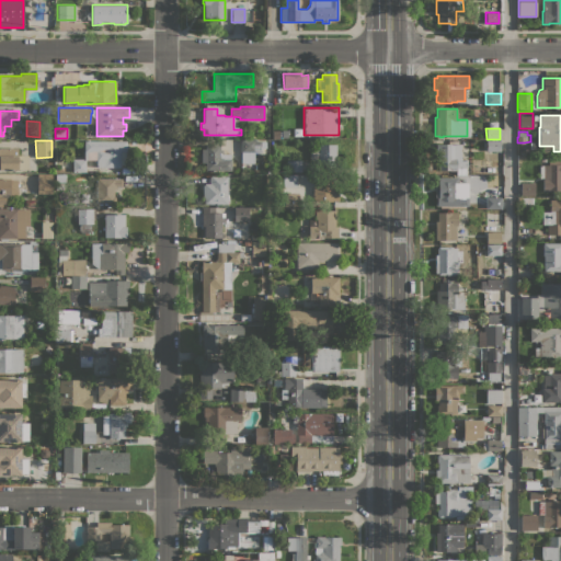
[(84,140),(126,140),(126,144),(127,144),(127,149),(126,149),(126,151),(126,163),(121,163),(121,168),(96,167),(96,159),(86,159),(86,172),(72,172),(72,159),(84,159),(84,149),(84,140)]
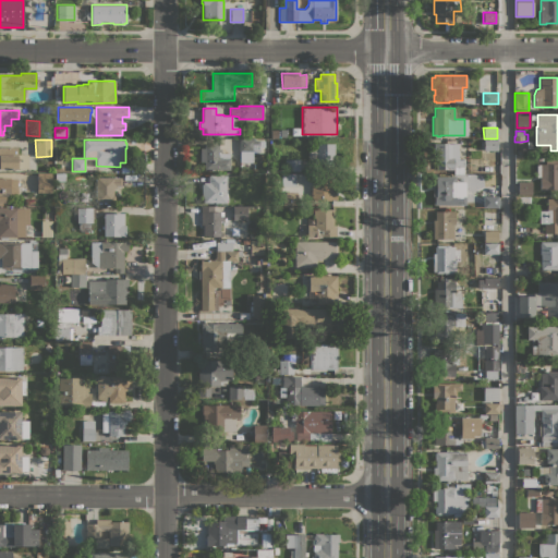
[(240,140),(253,140),(254,140),(259,140),(259,141),(264,141),(264,147),(259,147),(261,152),(253,152),(253,162),(240,162),(240,140)]
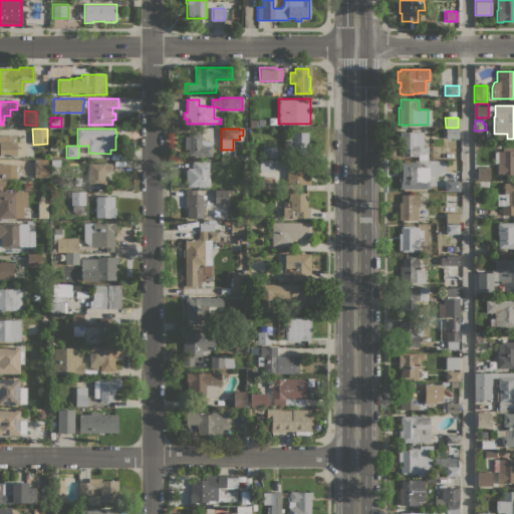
[(458,139),(446,139),(446,130),(458,130),(458,139)]
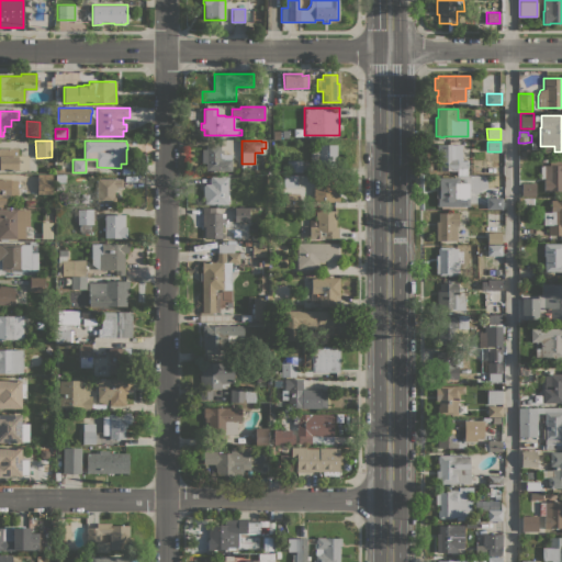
[(336,159),(338,159),(338,164),(336,164),(336,167),(318,167),(319,160),(311,160),(311,148),(318,149),(318,144),(337,145),(336,159)]
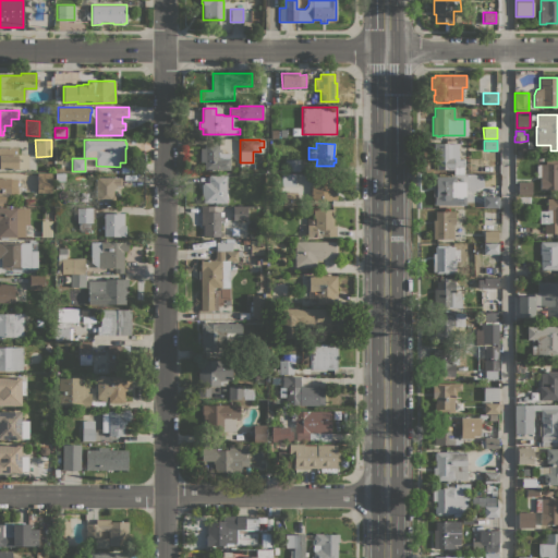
[(459,159),(464,159),(464,167),(464,172),(453,173),(453,169),(436,169),(436,160),(434,160),(434,143),(448,143),(448,144),(459,143),(459,159)]
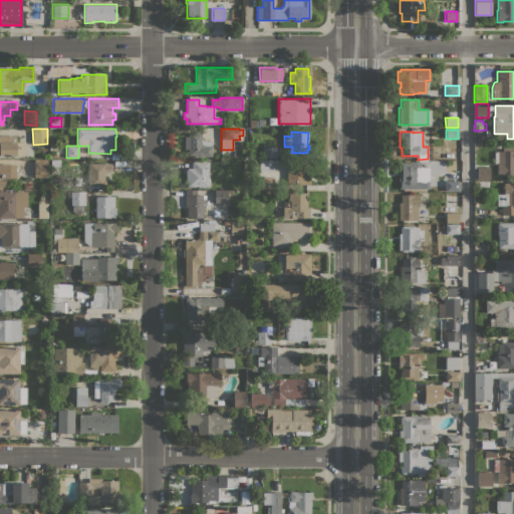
[(188,149),(185,149),(185,137),(188,137),(188,133),(202,133),(202,137),(204,137),(204,141),(211,141),(211,146),(212,146),(212,157),(188,157),(188,149)]
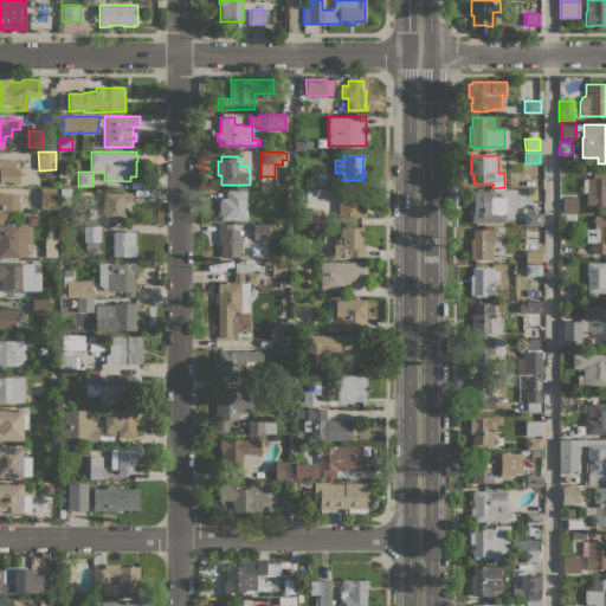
[(0,182),(0,160),(19,160),(19,168),(31,167),(31,182),(0,182)]
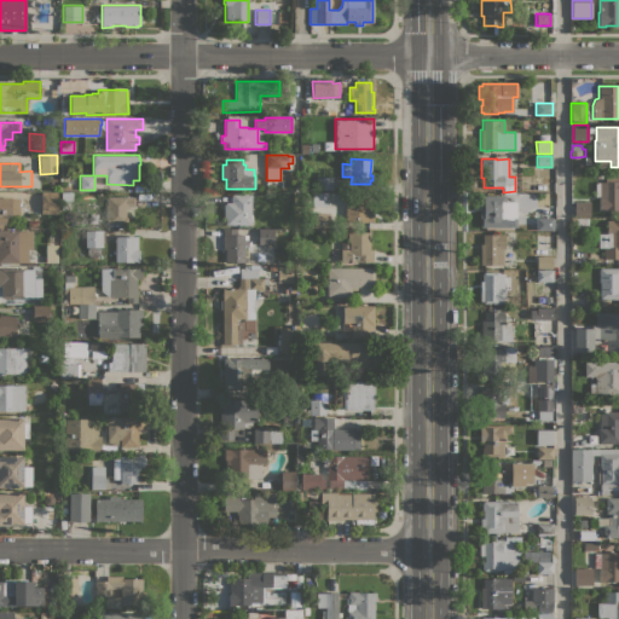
[(606,175),(618,175),(618,210),(599,210),(599,197),(595,197),(595,181),(606,181),(606,175)]
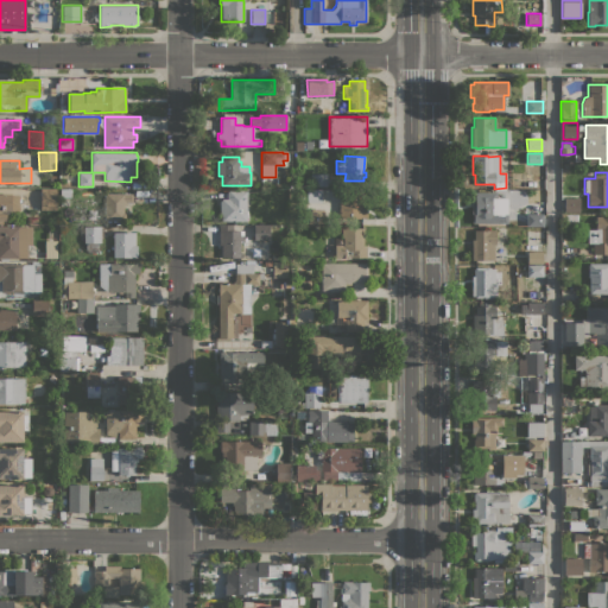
[(327,173),(327,187),(310,187),(310,173),(327,173)]
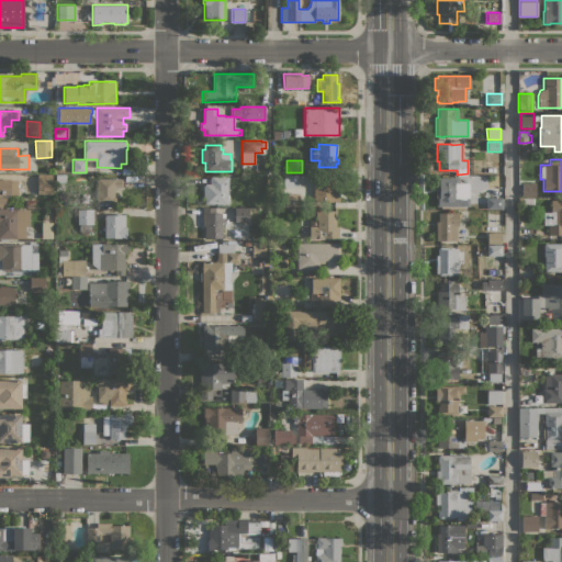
[(282,175),(282,191),(306,190),(306,173),(282,175)]
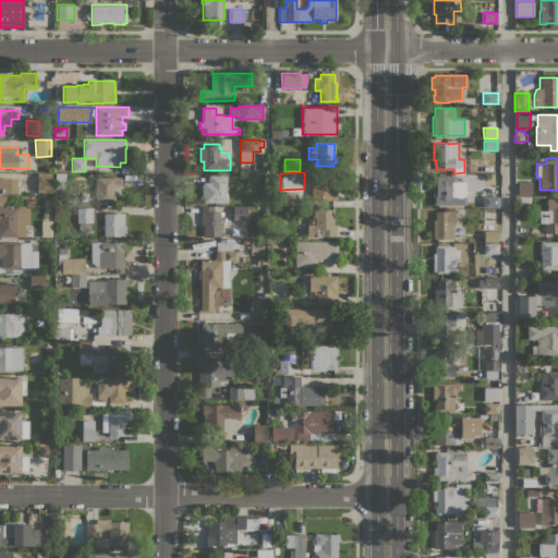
[(51,173),(51,193),(37,193),(37,173),(51,173)]
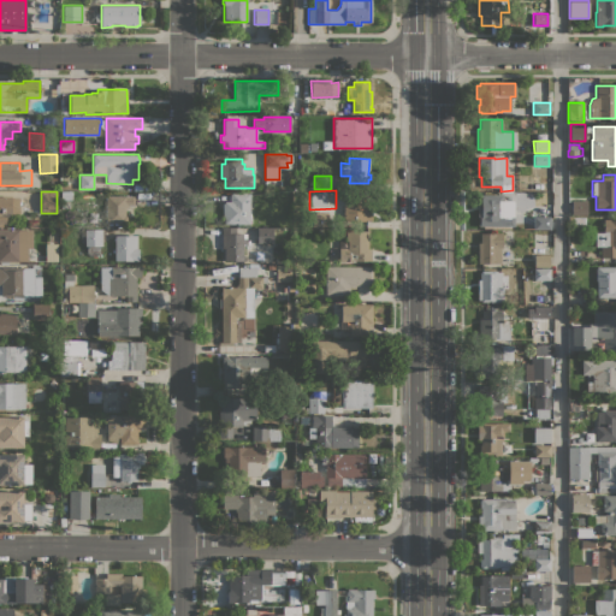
[(249,224),(224,224),(224,217),(223,217),(223,203),(224,203),(224,201),(230,201),(230,194),(249,193),(249,224)]
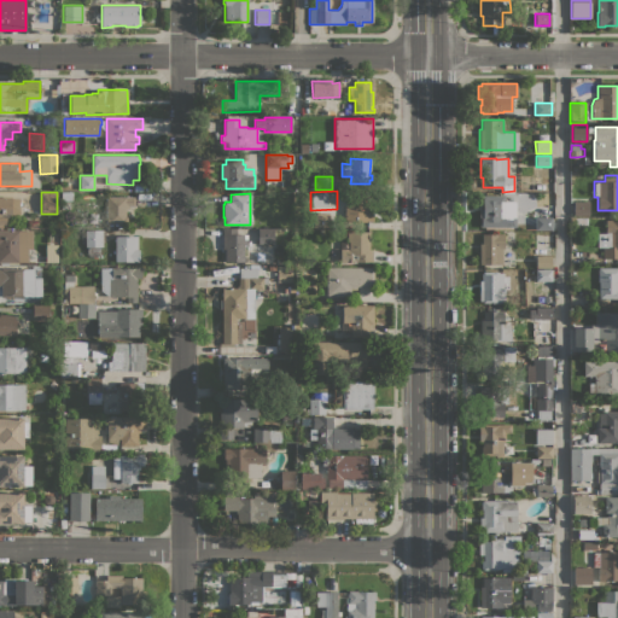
[(553,204),(542,204),(542,193),(553,193),(553,204)]
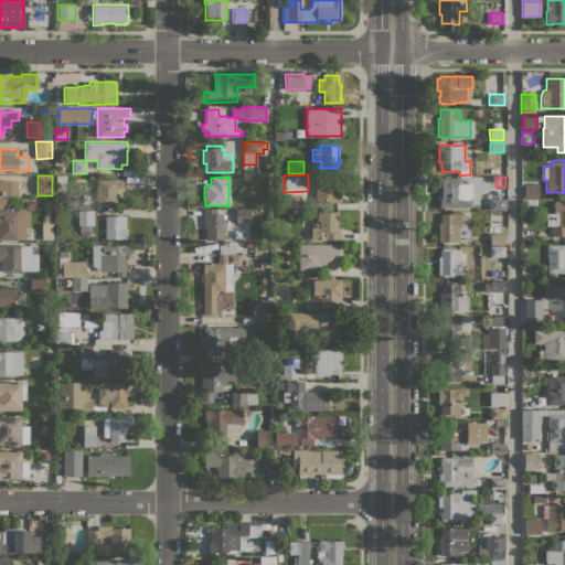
[(337,178),(337,193),(341,193),(341,202),(337,202),(337,203),(316,203),(316,202),(311,202),(311,194),(316,194),(316,178),(337,178)]
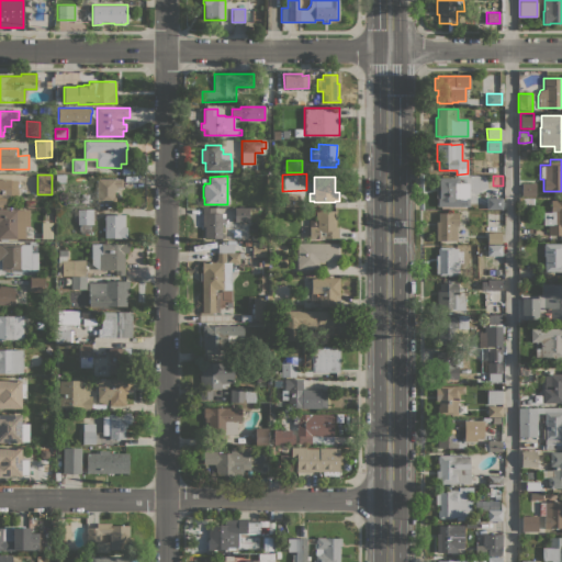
[(467,205),(456,205),(456,206),(438,206),(438,205),(437,205),(437,198),(438,198),(438,178),(459,178),(459,190),(467,190),(467,205)]
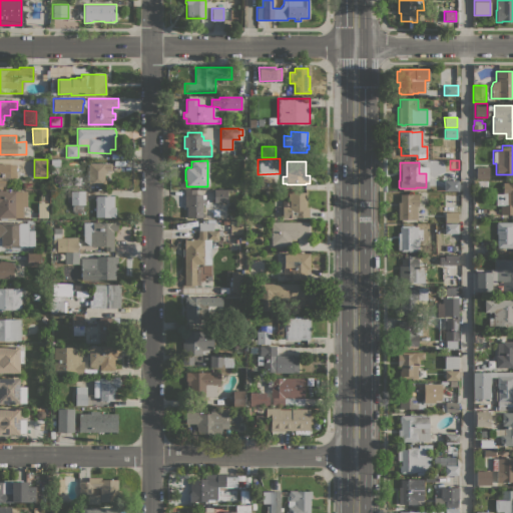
[(0,163),(9,163),(9,164),(16,164),(16,180),(5,180),(5,186),(0,186),(0,163)]
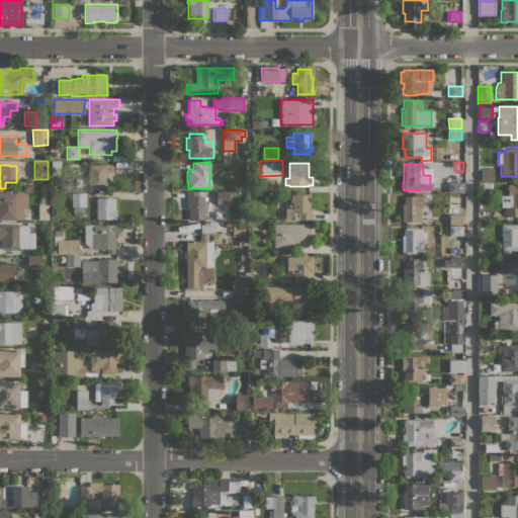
[(89,187),(89,165),(111,165),(111,172),(107,173),(107,175),(105,175),(105,187),(99,187),(99,189),(96,189),(96,187),(94,187),(94,189),(91,189),(91,187),(89,187)]
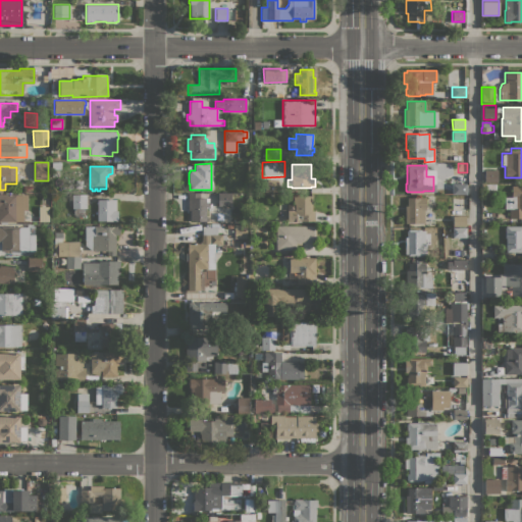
[(484,181),(484,170),(498,170),(498,181),(484,181)]
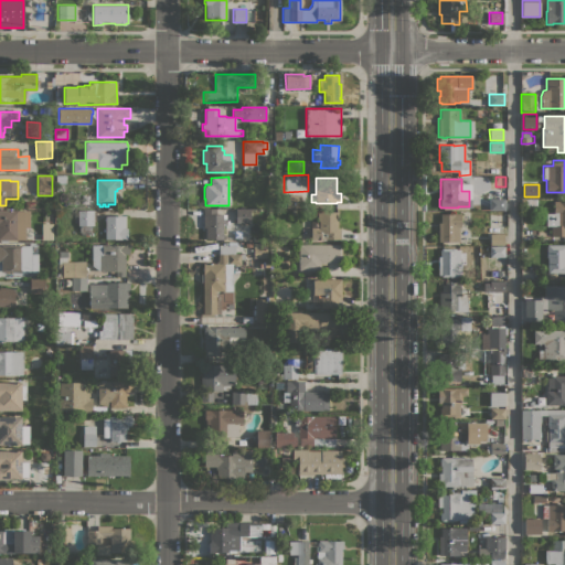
[(301,194),(300,208),(286,208),(286,194),(301,194)]
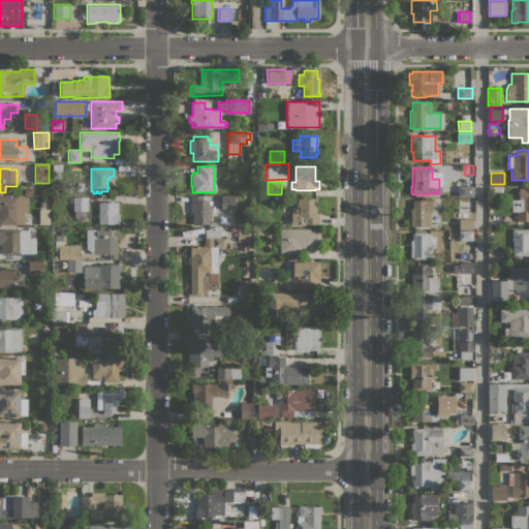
[(472,186),(472,196),(458,196),(458,186),(472,186)]
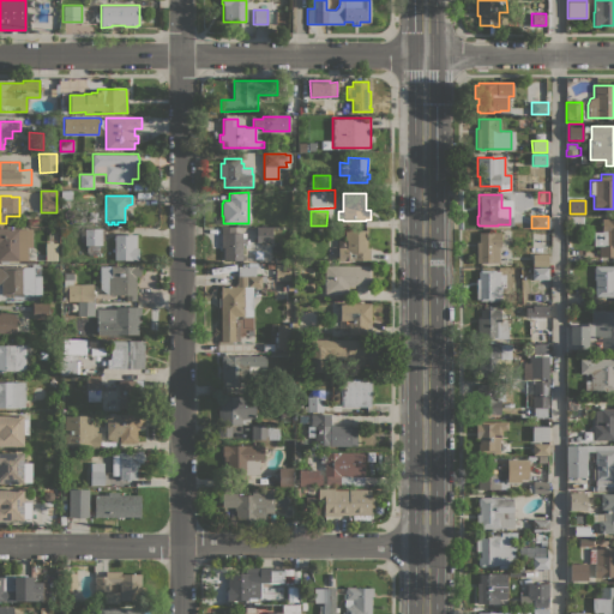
[(613,257),(600,257),(600,246),(594,245),(594,232),(602,232),(602,218),(608,218),(608,220),(613,220),(613,257)]
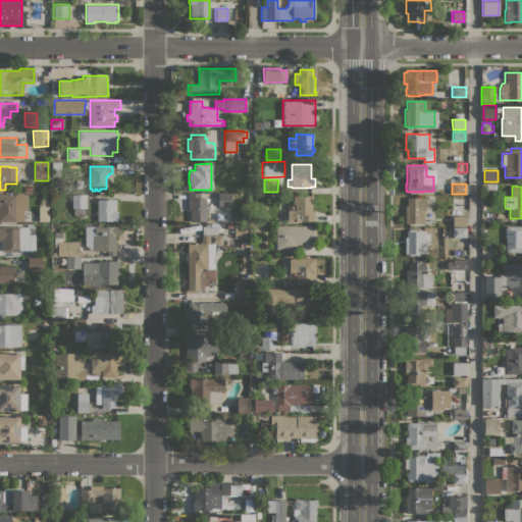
[(0,221),(0,194),(15,194),(15,195),(28,195),(28,210),(23,210),(23,221),(7,221),(7,224),(1,224),(1,221),(0,221)]
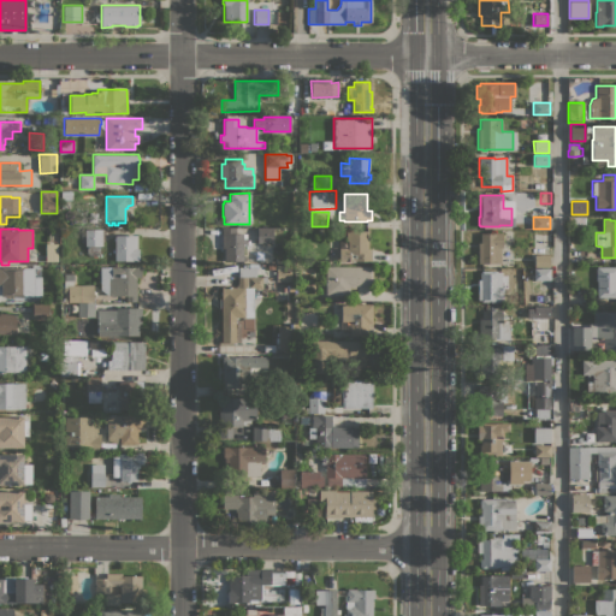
[(236,229),(236,234),(247,234),(247,246),(243,246),(243,248),(244,248),(244,250),(243,250),(243,258),(244,258),(244,260),(243,260),(243,261),(243,262),(240,262),(240,261),(231,261),(231,262),(229,262),(229,261),(224,260),(225,258),(224,258),(224,252),(225,252),(225,248),(221,248),(221,229),(236,229)]
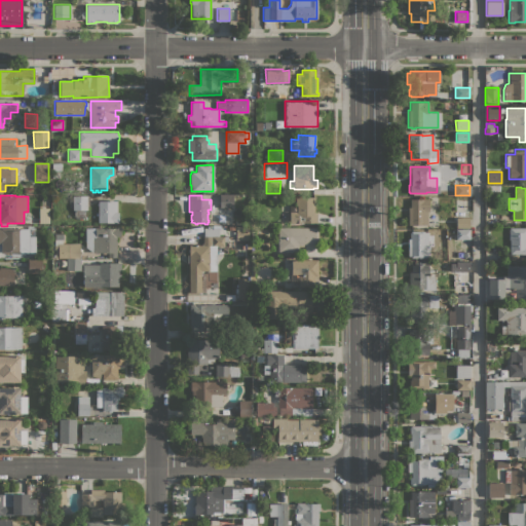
[(232,195),(233,208),(220,208),(220,195),(232,195)]
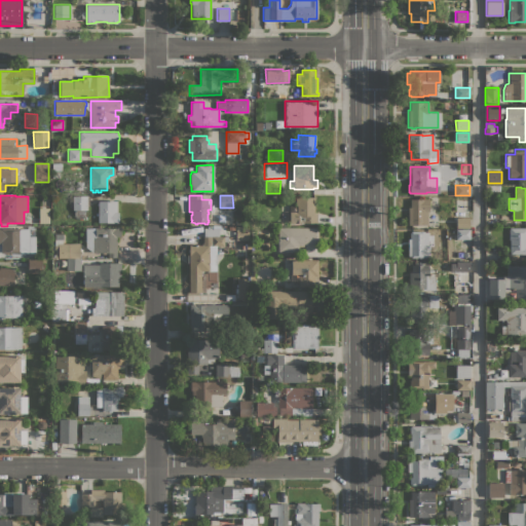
[(87,210),(85,210),(85,216),(74,216),(74,210),(73,210),(73,196),(87,196),(87,210)]
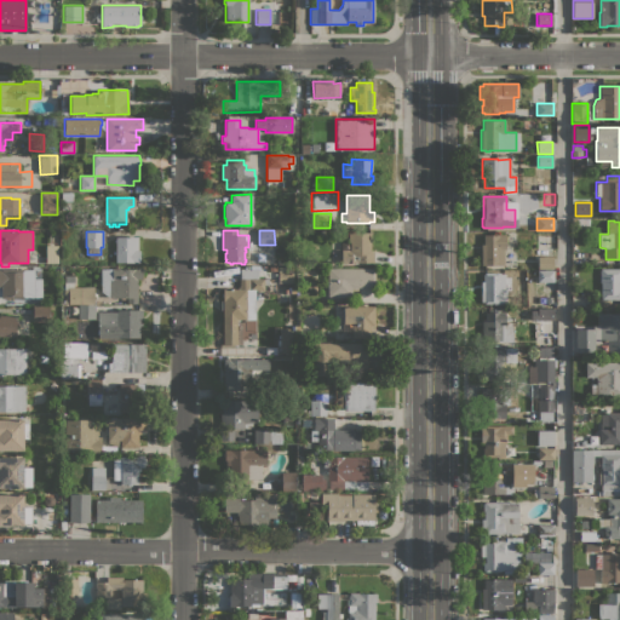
[(369,233),(369,251),(374,251),(374,263),(357,263),(342,263),(342,251),(350,251),(350,242),(348,242),(348,233),(369,233)]
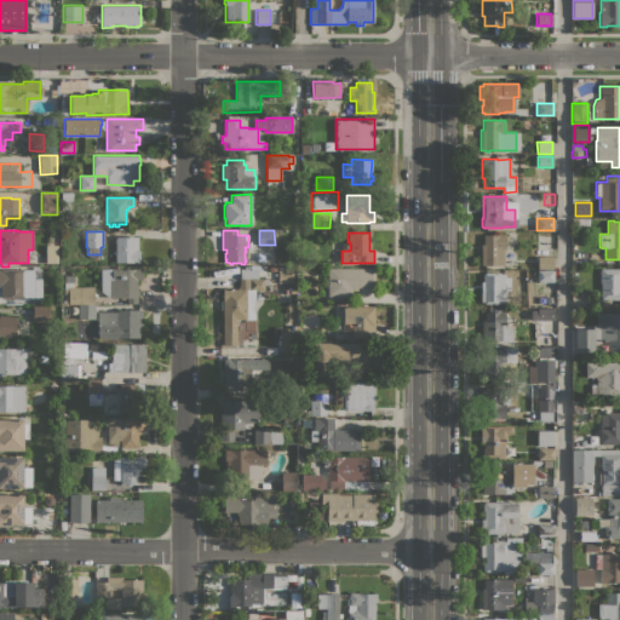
[(505,234),(505,250),(504,250),(504,265),(481,265),(481,244),(483,244),(483,235),(505,234)]
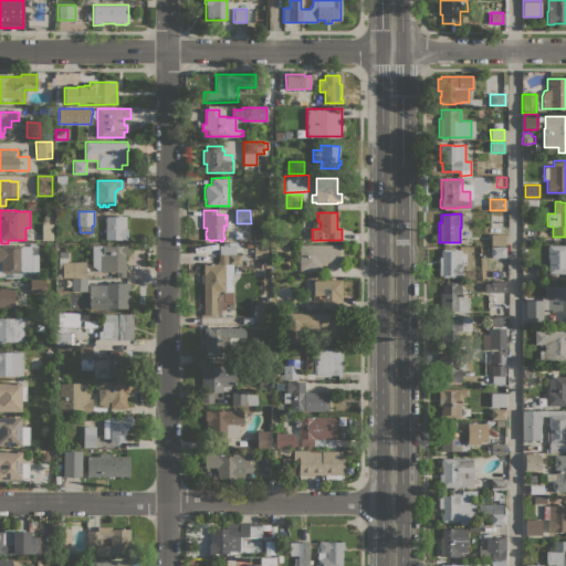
[(105,216),(126,216),(126,228),(127,228),(127,239),(105,240),(105,216)]
